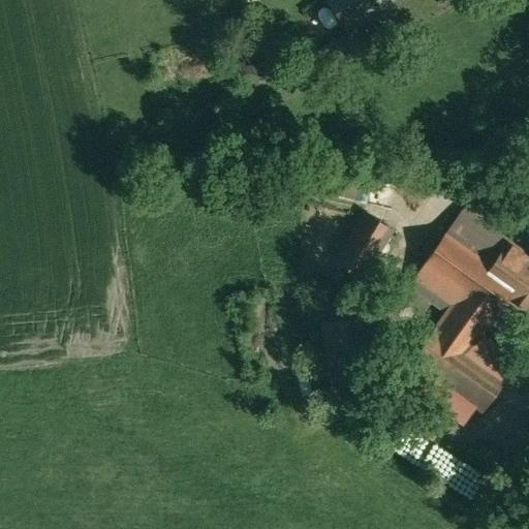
[(331,0),(350,30),(395,0),(331,0)]
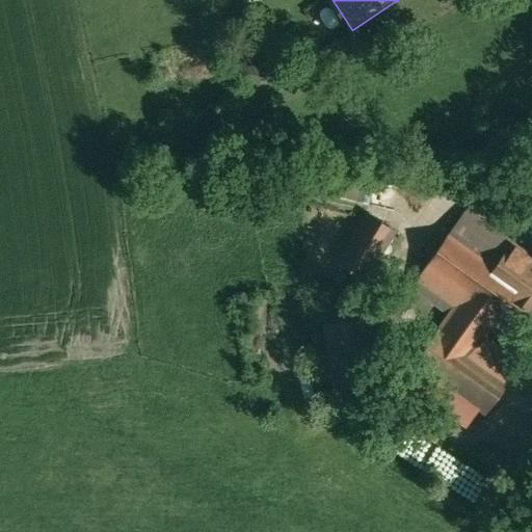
[(339,38),(313,55),(325,75),(351,59),(339,38)]
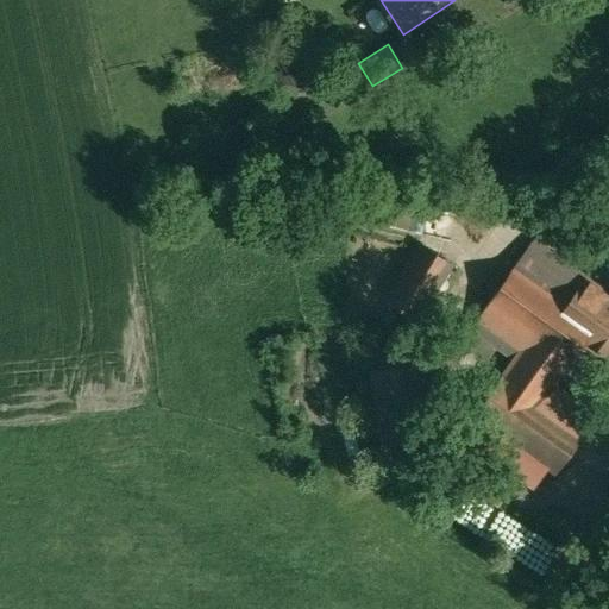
[(608,294),(532,240),(471,327),(514,358),(501,376),(540,405),(540,403),(583,344),(585,345),(608,312),(608,294)]
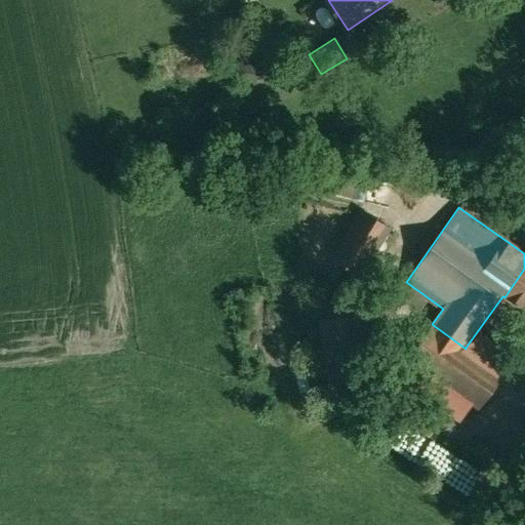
[(362,210),(331,258),(359,276),(390,228),(362,210)]
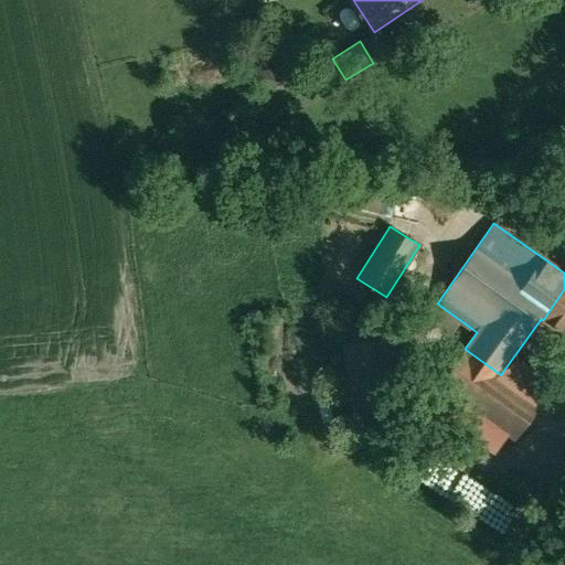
[(564,289),(543,320),(564,336),(564,289)]
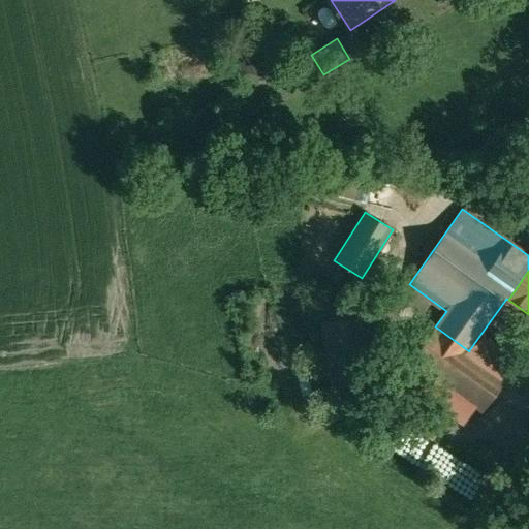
[(363,317),(321,323),(334,401),(375,394),(363,317)]
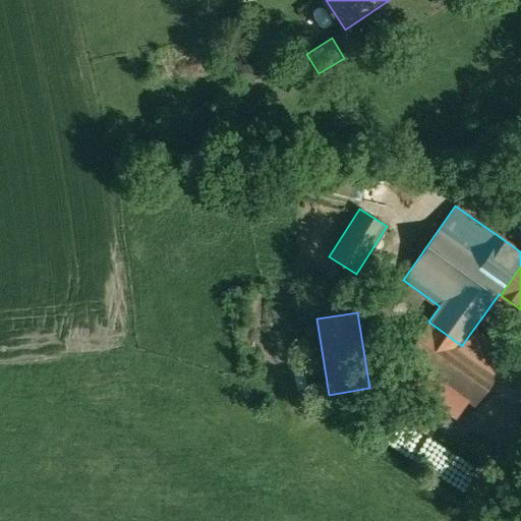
[(462,346),(428,322),(405,354),(417,363),(462,396),(474,405),(499,371),(462,345),(462,346)]
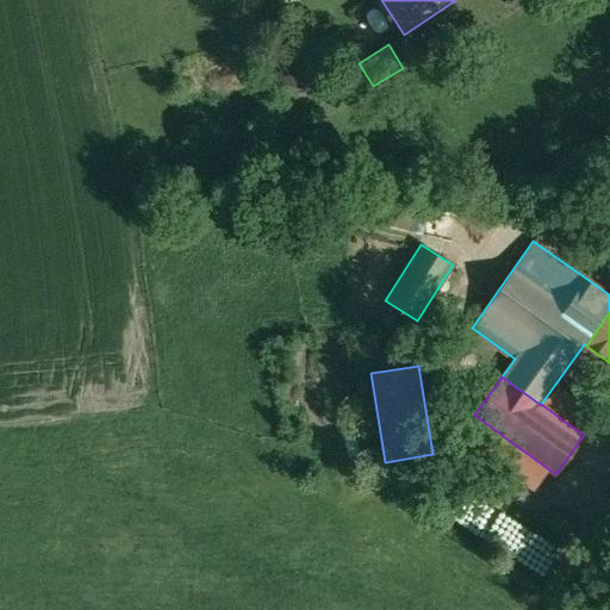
[(541,464),(489,425),(479,439),(531,477),(541,464)]
